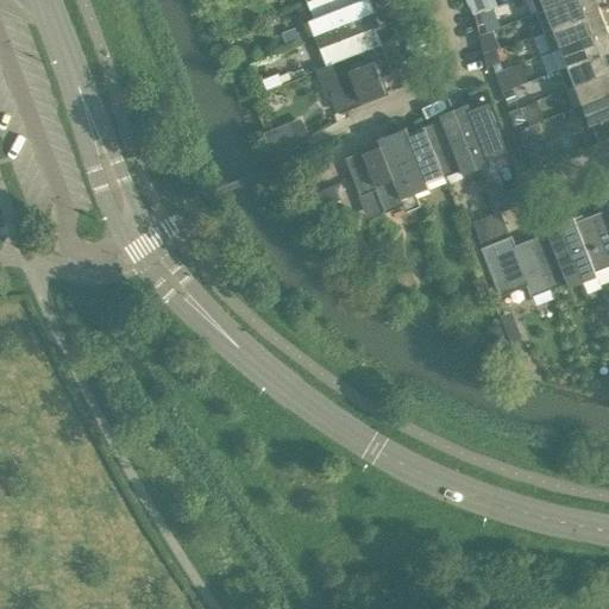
[(309,24),(312,29),(299,33),(301,41),(314,36),(315,37),(375,13),(369,0),(366,0),(363,1),(362,0),(315,0),(308,4),(315,22),(309,24)]
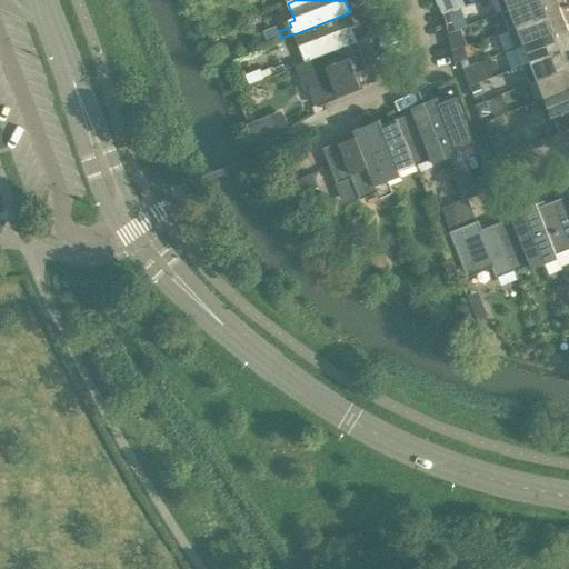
[(496,0),(501,13),(536,0),(496,0)]
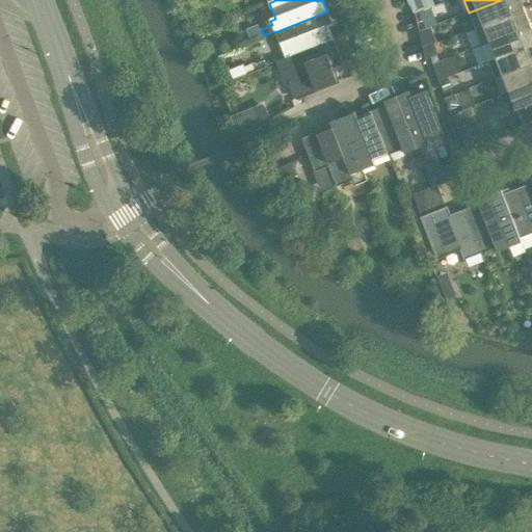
[(501,0),(469,12),(475,30),(524,10),(520,0),(501,0)]
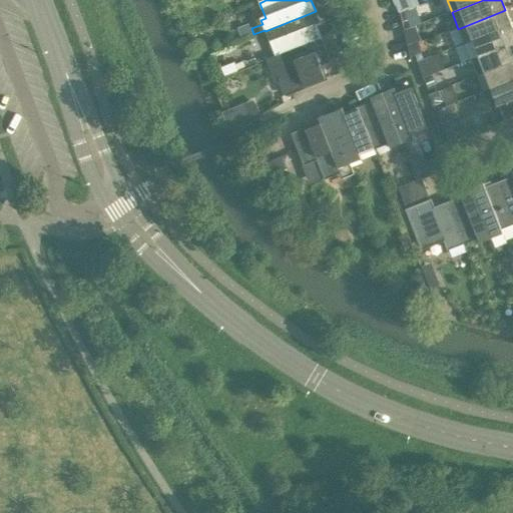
[(458,29),(465,45),(512,26),(505,10),(458,29)]
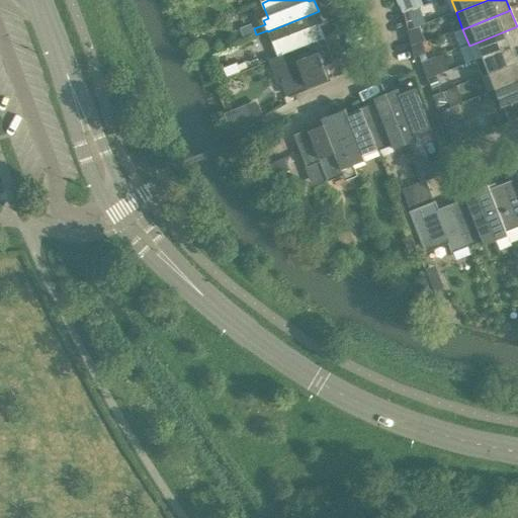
[(323,22),(319,11),(268,31),(272,44),(277,41),(283,56),(323,39),(318,25),(323,22)]
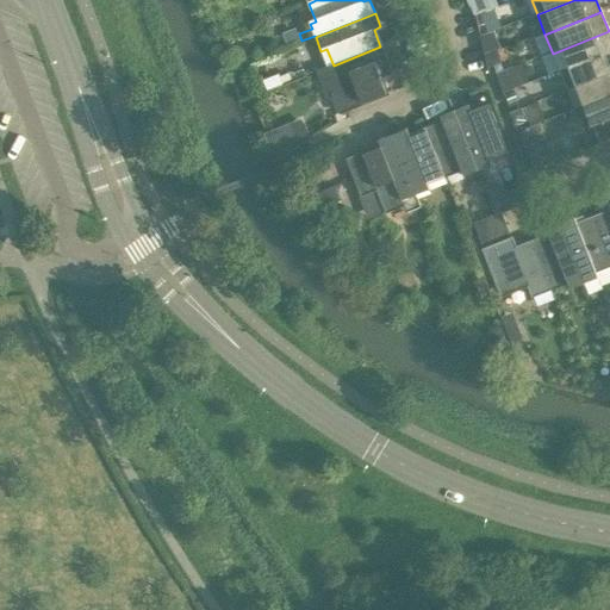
[(553,54),(559,72),(609,51),(609,35),(609,31),(553,54)]
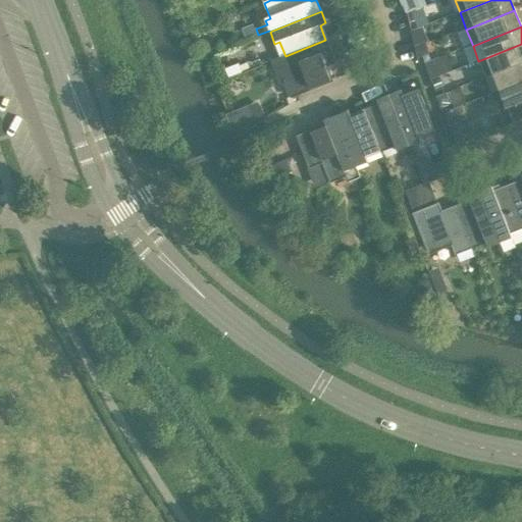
[(291,98),(332,82),(326,66),(345,59),(335,36),(325,40),(285,56),(275,59),(291,98)]
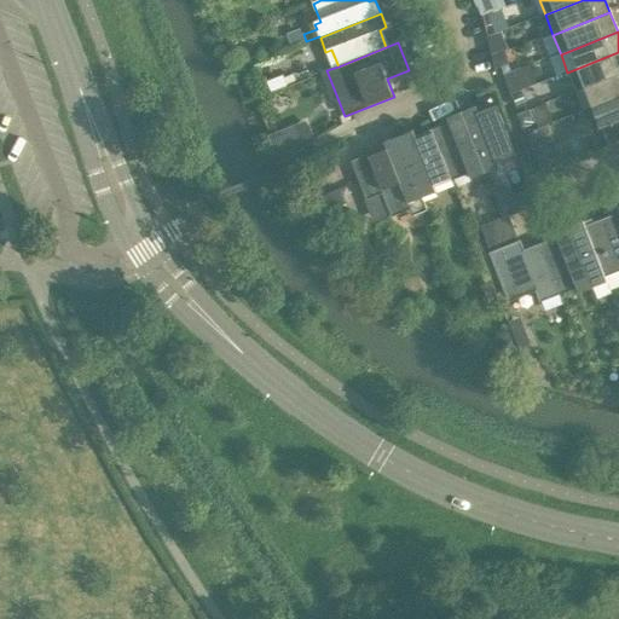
[(618,52),(567,73),(576,93),(618,75),(618,52)]
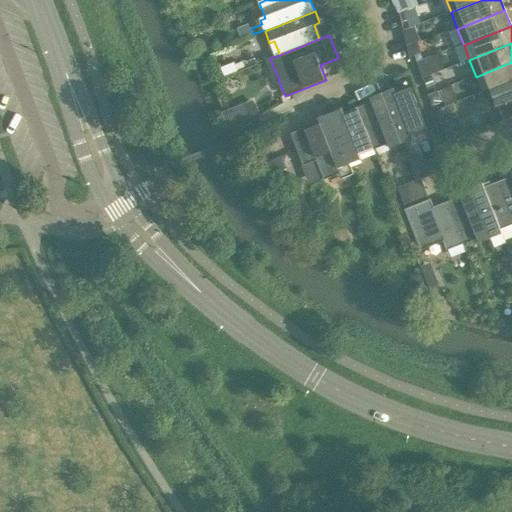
[(511,62),(476,77),(482,93),(511,81),(511,62)]
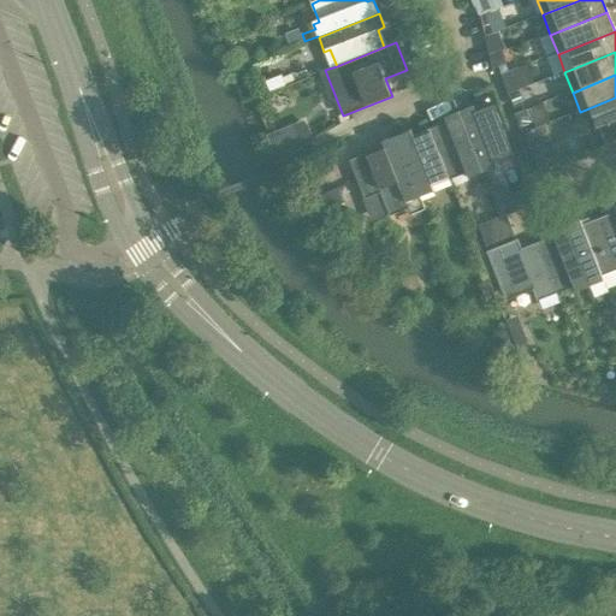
[(615,98),(580,112),(587,132),(597,129),(604,148),(615,142),(615,98)]
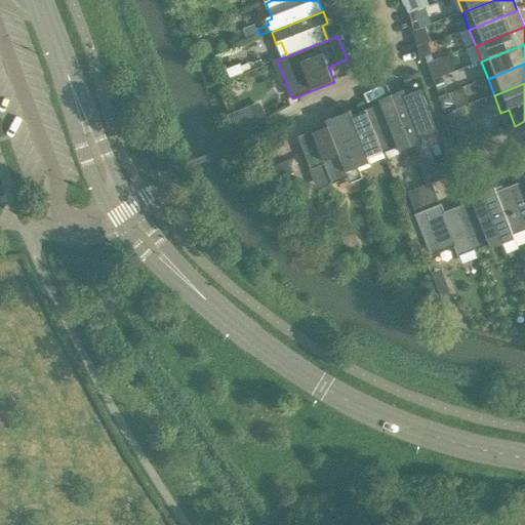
[(402,91),(392,95),(411,148),(423,143),(421,137),(436,132),(419,91),(405,97),(402,91)]
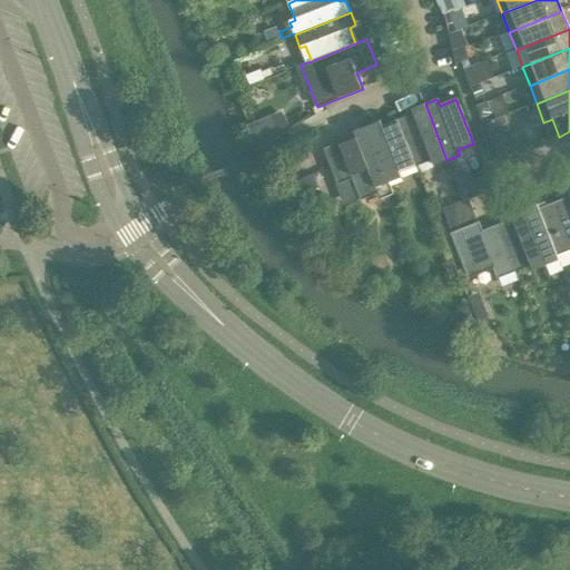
[(413,116),(397,121),(415,166),(432,159),(434,165),(446,160),(425,104),(411,109),(413,116)]
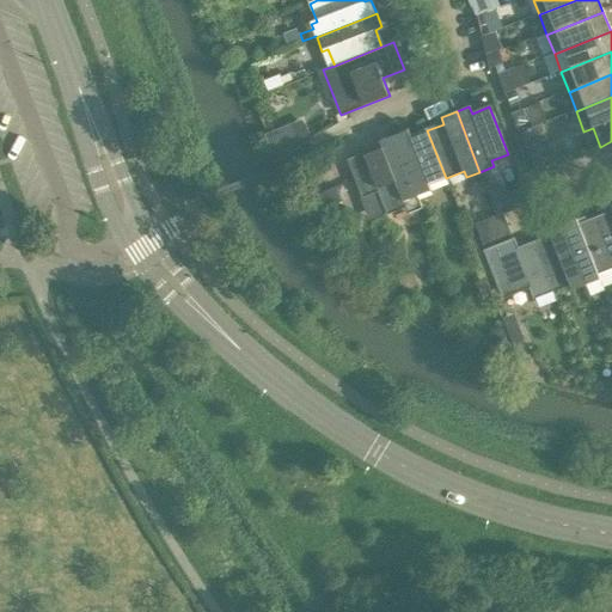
[(429,185),(446,178),(427,130),(410,138),(408,132),(393,138),(416,196),(418,195),(432,190),(429,185)]
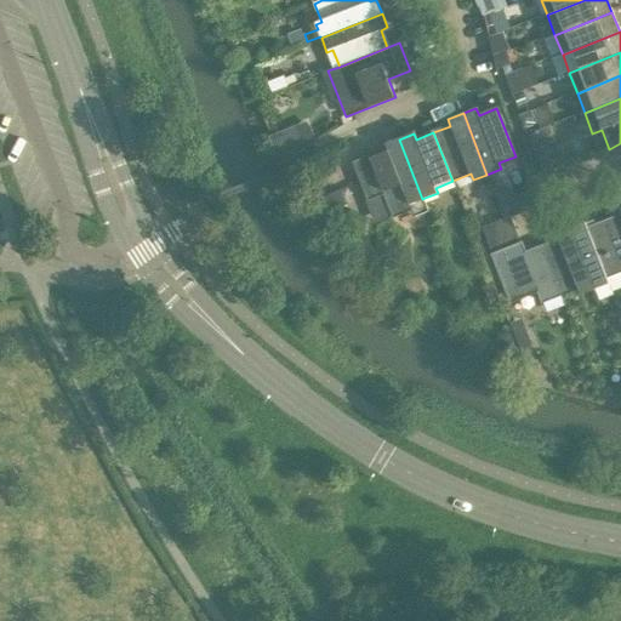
[(369,198),(383,192),(393,217),(411,210),(414,217),(429,210),(425,198),(422,199),(399,140),(385,144),(387,152),(355,164),(369,198)]
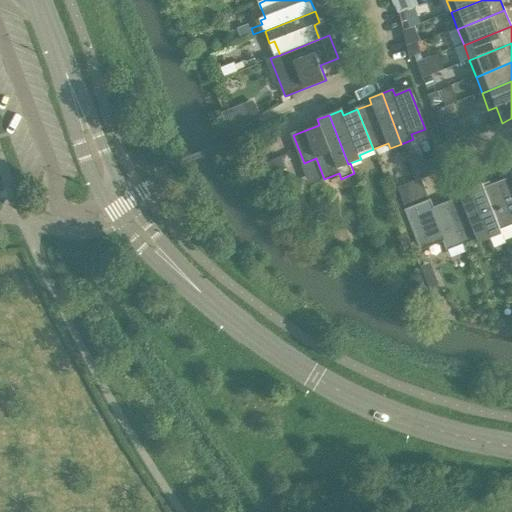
[(414,169),(417,176),(431,171),(428,163),(414,169)]
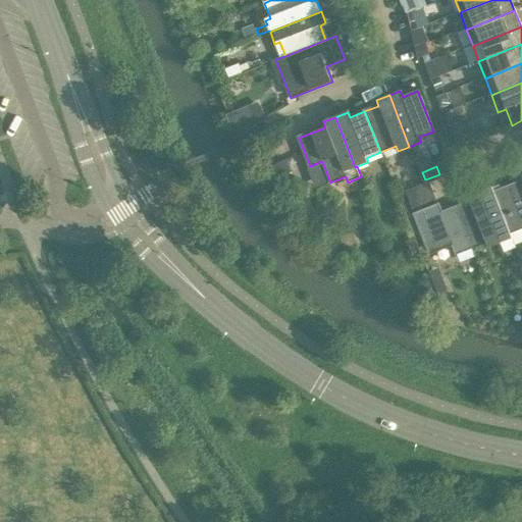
[(521,173),(520,174),(521,179),(507,186),(521,222),(521,173)]
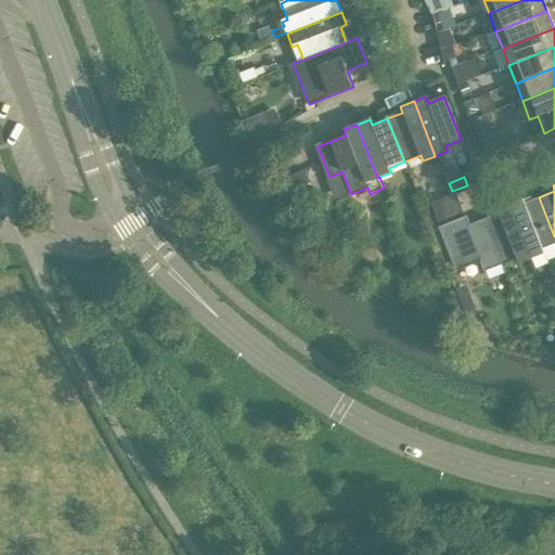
[(430,203),(435,215),(460,206),(454,193),(430,203)]
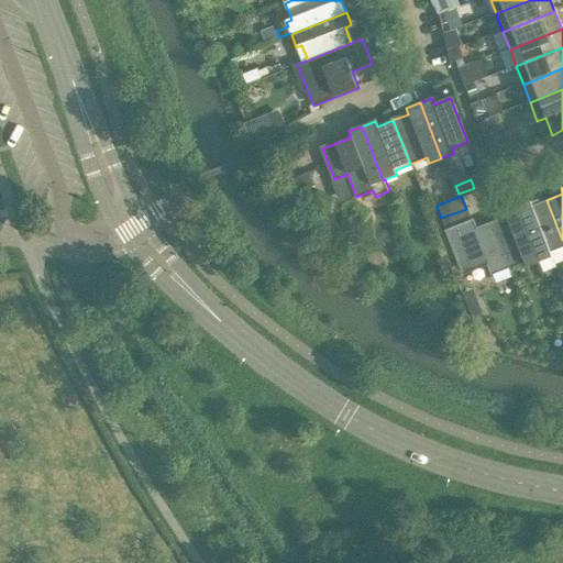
[(562,240),(547,200),(532,207),(530,201),(517,206),(539,262),(552,256),(555,263),(562,260),(562,240)]
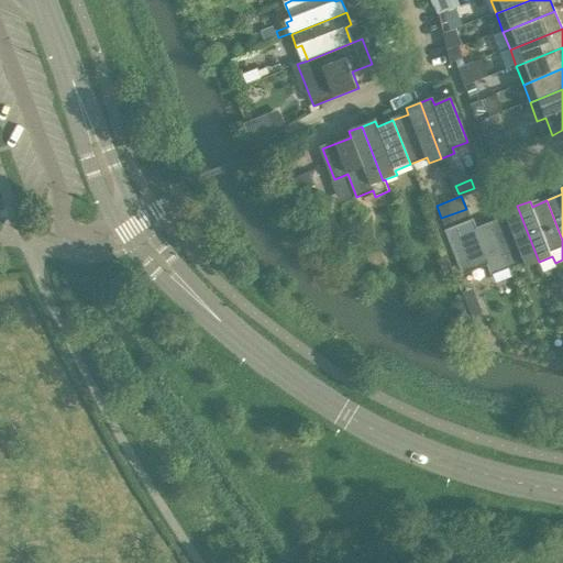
[(526,267),(539,262),(517,206),(504,211),(506,217),(490,223),(507,267),(523,261),(526,267)]
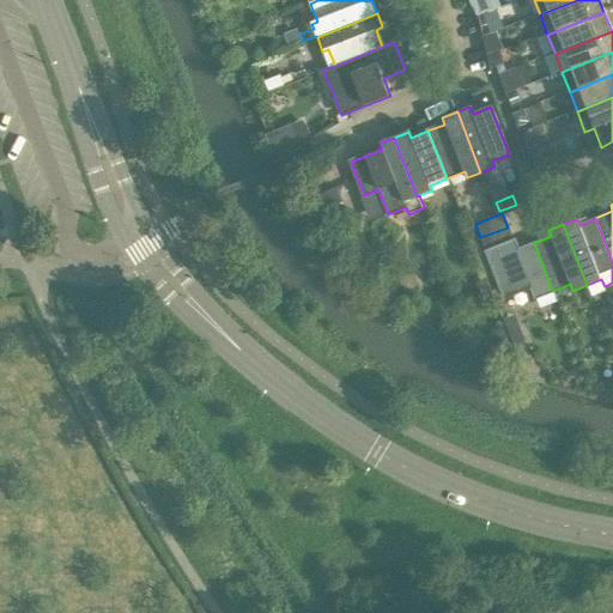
[(480,237),(504,297),(529,286),(534,298),(552,291),(534,243),(516,249),(508,228),(480,237)]
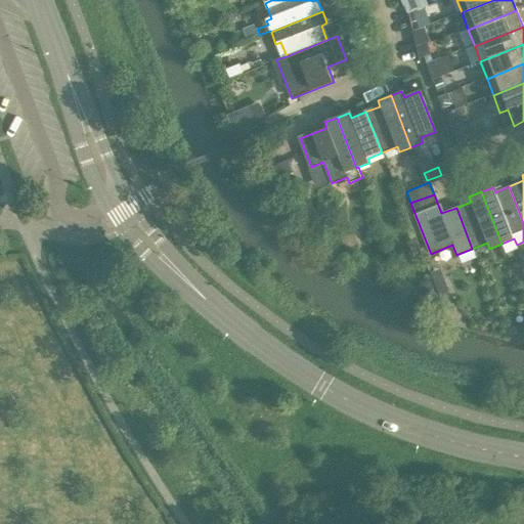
[(444,280),(435,285),(439,296),(448,292),(444,280)]
